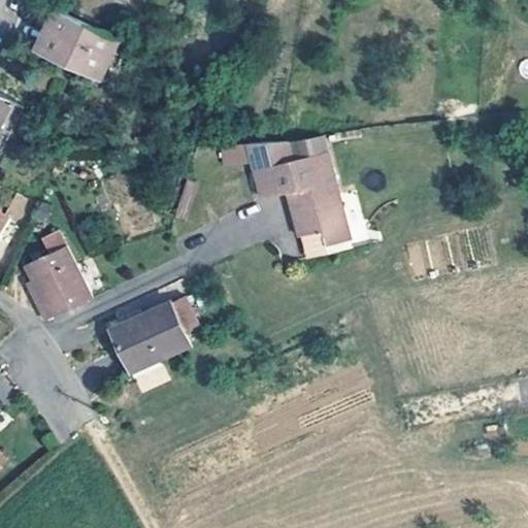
[(37,50),(88,73),(91,67),(104,73),(121,38),(56,9),(37,50)]
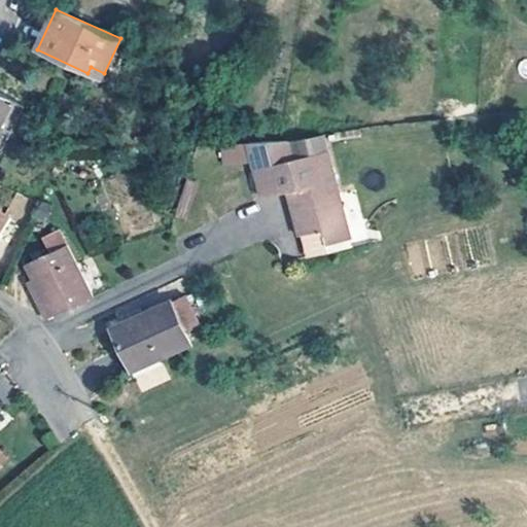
[(91,67),(88,73),(102,79),(104,73),(91,67)]
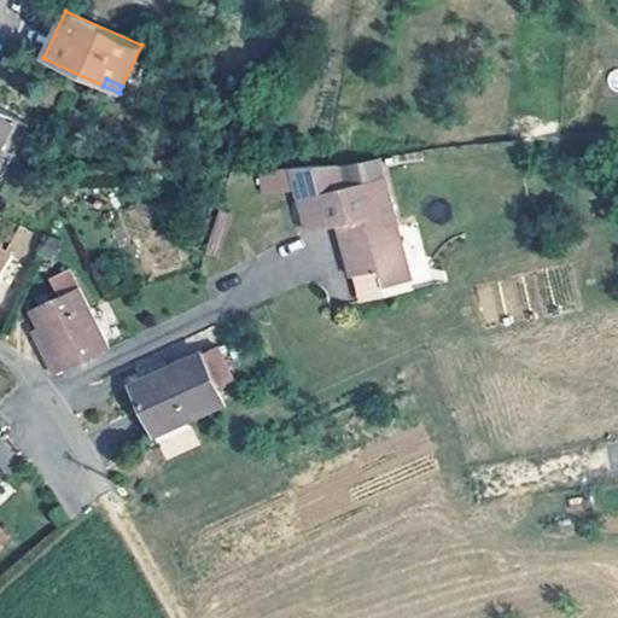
[(0,153),(0,167),(5,170),(11,161),(0,153)]
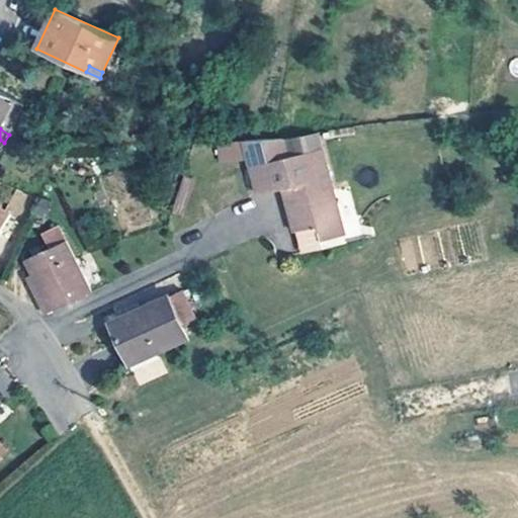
[(254,140),(246,141),(249,156),(258,195),(283,189),(297,247),(342,236),(320,148),(287,155),(283,137),(273,139),(254,140)]
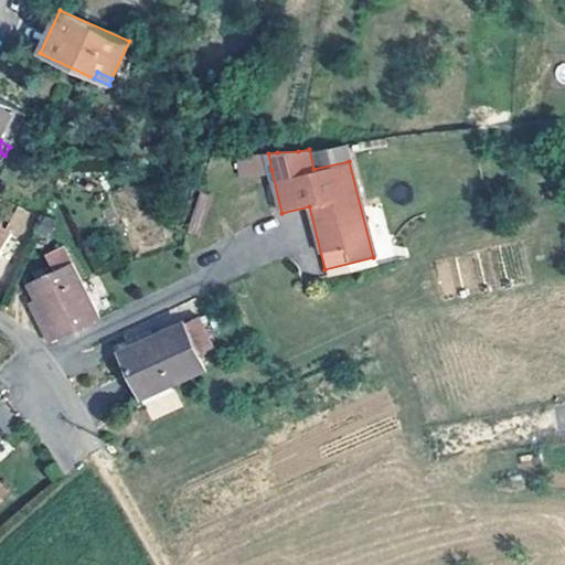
[(240,178),(272,170),(268,153),(259,153),(235,156),(240,178)]
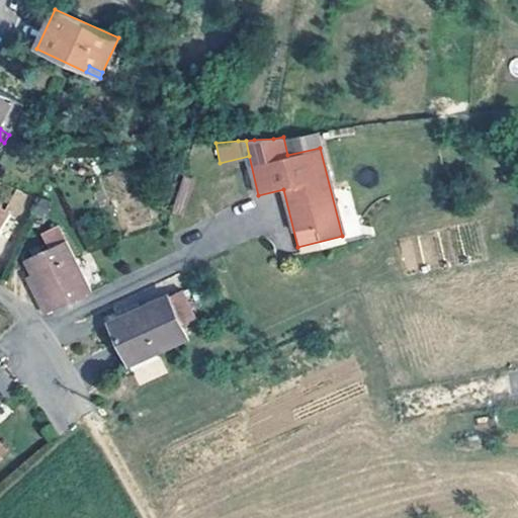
[(46,246),(64,238),(59,225),(39,233),(46,246)]
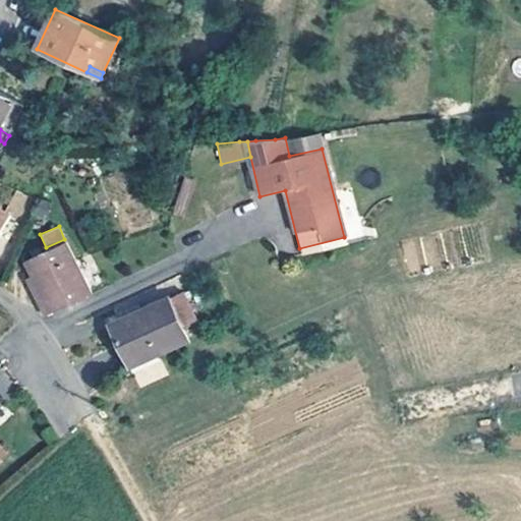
[(344,237),(299,248),(300,256),(345,245),(344,237)]
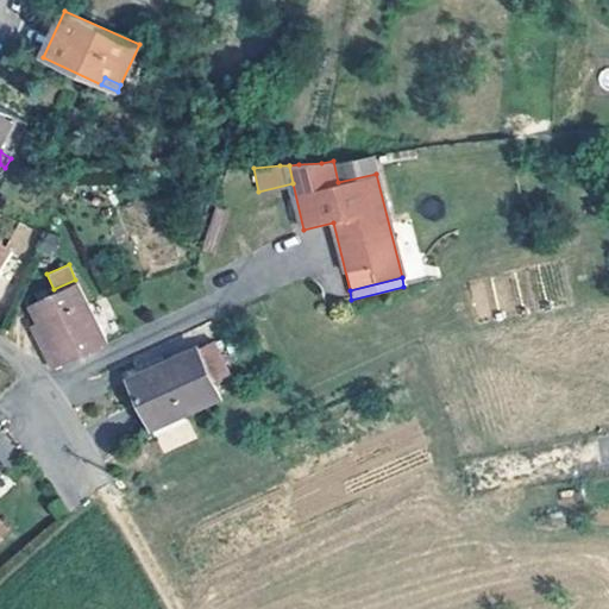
[(32,306),(41,322),(54,349),(48,351),(55,369),(108,343),(79,283),(32,306)]
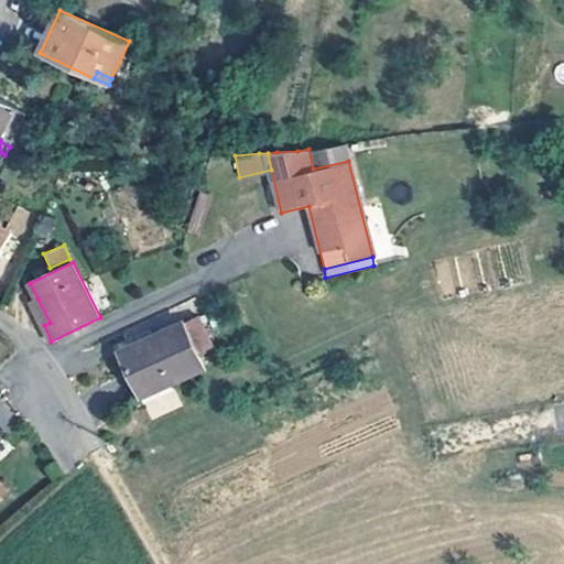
[(32,301),(44,325),(50,323),(38,299),(32,301)]
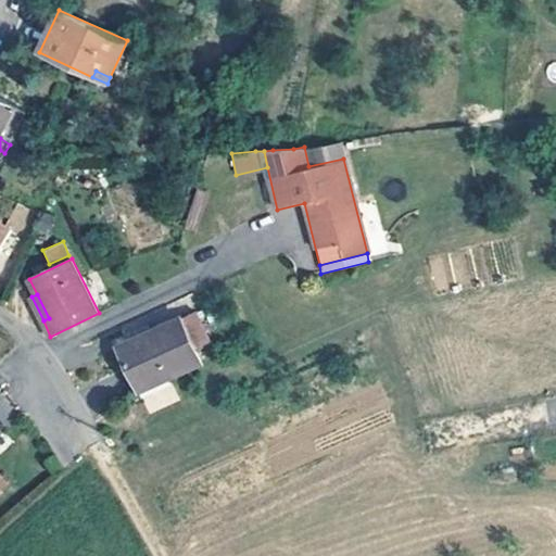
[(180,319),(194,349),(209,342),(194,313),(180,319)]
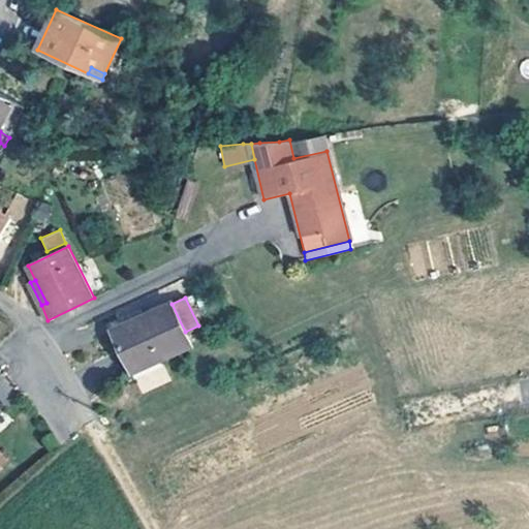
[(185,332),(172,304),(113,331),(132,372),(191,346),(185,332)]
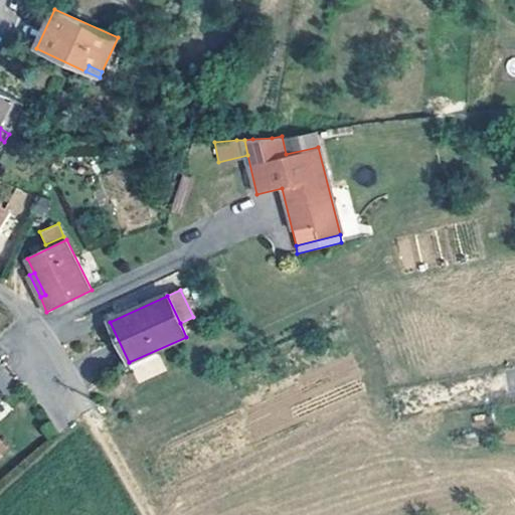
[(0,457),(9,449),(0,439),(0,457)]
